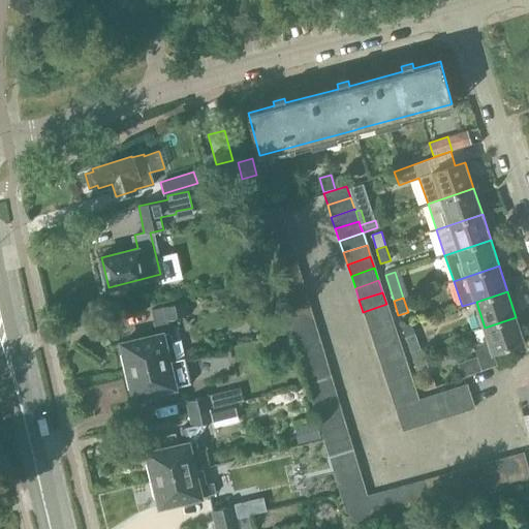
[(124,372),(177,360),(184,358),(180,340),(173,342),(166,320),(188,315),(185,302),(151,310),(157,336),(121,344),(123,353),(120,354),(124,372)]
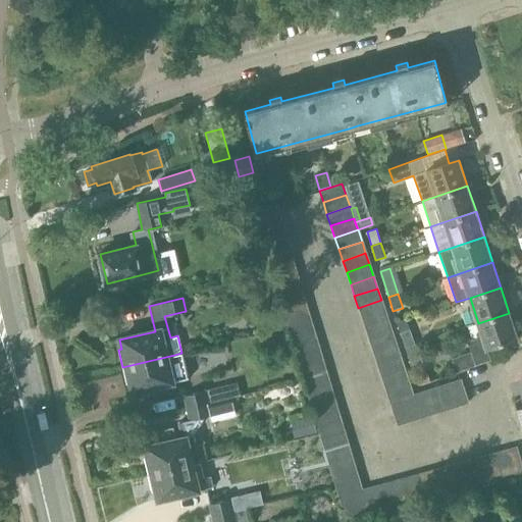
[(381,300),(358,308),(362,319),(385,311),(381,300)]
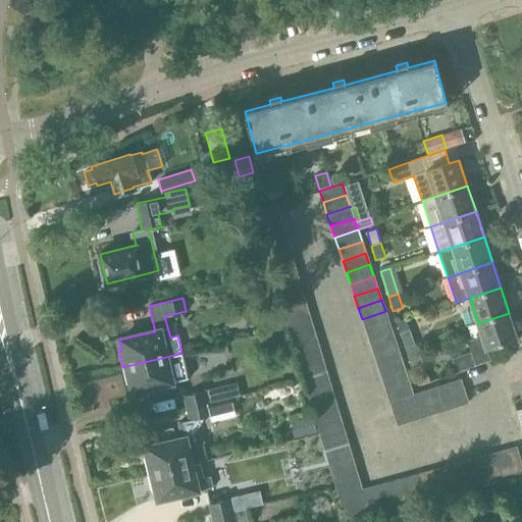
[(305,301),(280,308),(284,320),(309,312),(305,301)]
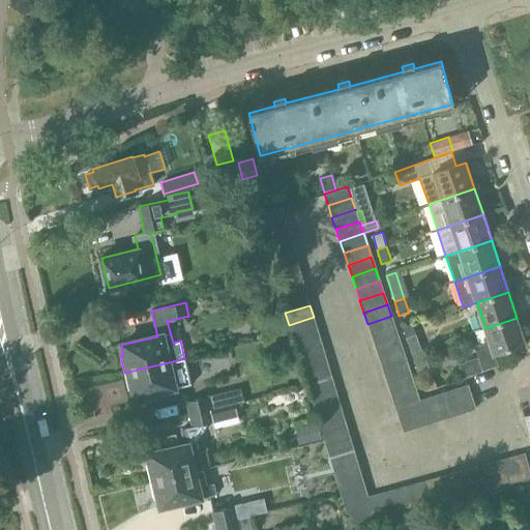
[(391,316),(367,324),(372,335),(395,328),(391,316)]
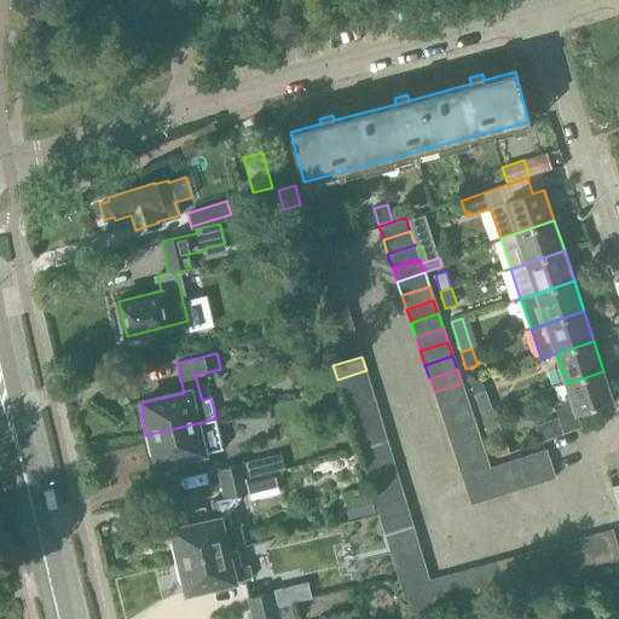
[(366,370),(337,380),(341,393),(370,385),(366,370)]
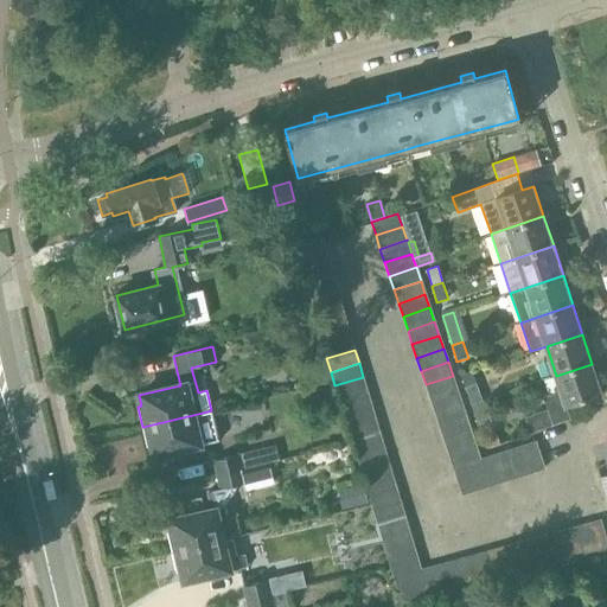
[(592,364),(556,376),(561,391),(543,397),(548,411),(528,419),(532,432),(570,419),(567,406),(601,395),(592,364)]
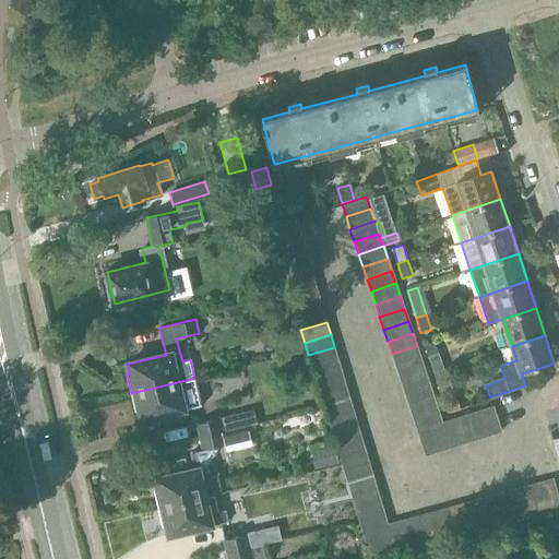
[(292,354),(306,351),(305,344),(289,347),(292,354)]
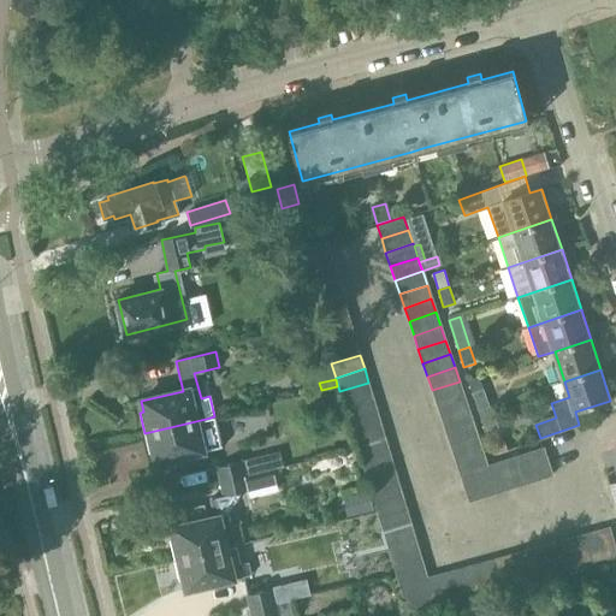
[(460,381),(432,390),(437,404),(463,395),(460,381)]
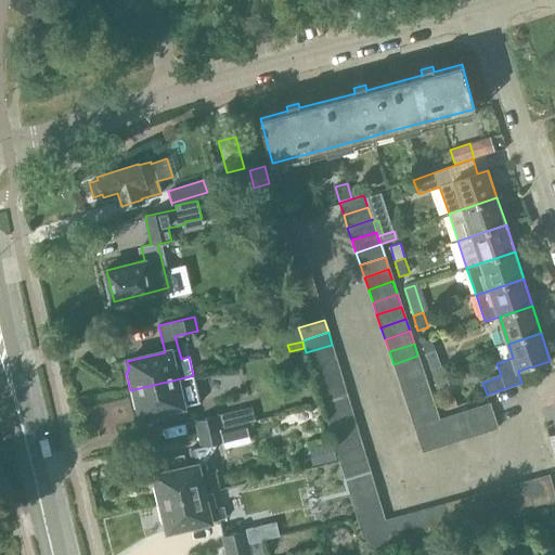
[(332,345),(306,352),(310,365),(336,358),(332,345)]
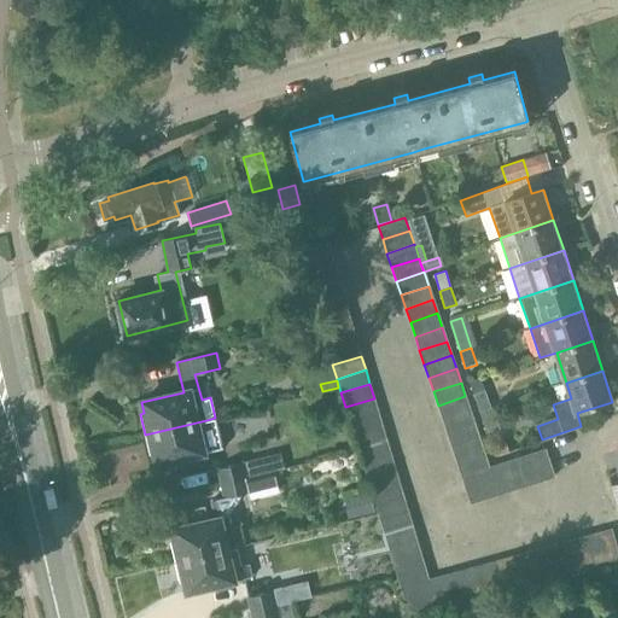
[(485,390),(473,394),(479,412),(490,408),(485,390)]
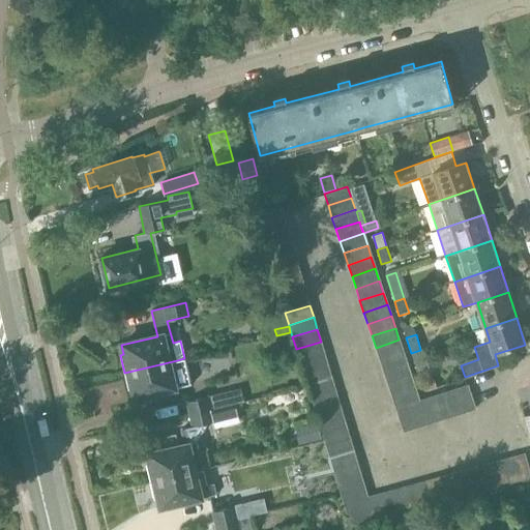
[(403,352),(399,340),(376,348),(380,359),(403,352)]
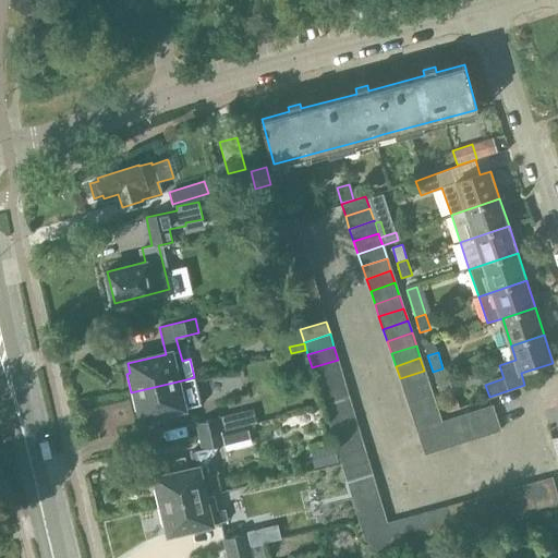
[(338,360),(312,367),(315,379),(341,372),(338,360)]
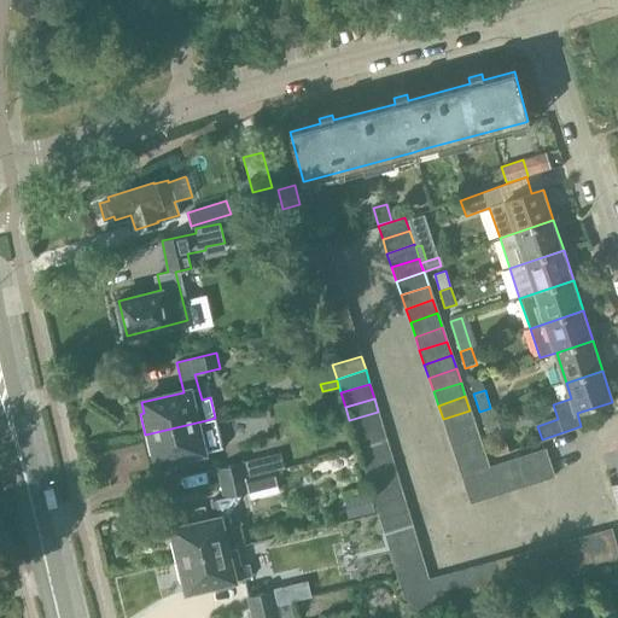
[(483,423),(496,418),(493,408),(479,413),(483,423)]
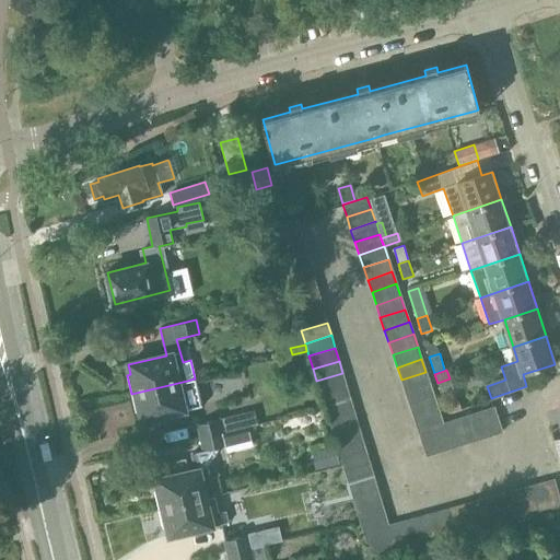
[(430,384),(426,372),(401,380),(406,393),(430,384)]
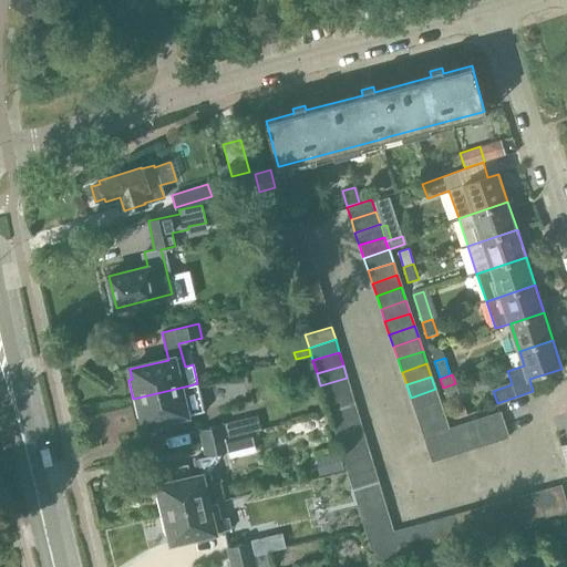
[(347,378),(320,385),(325,399),(351,391),(347,378)]
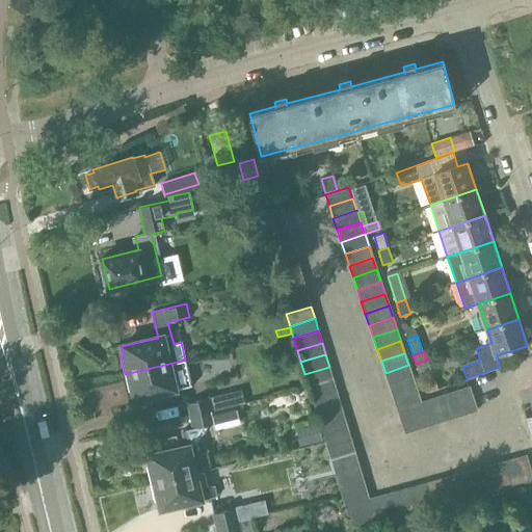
[(178,362),(125,374),(129,392),(133,391),(135,400),(184,389),(178,362)]
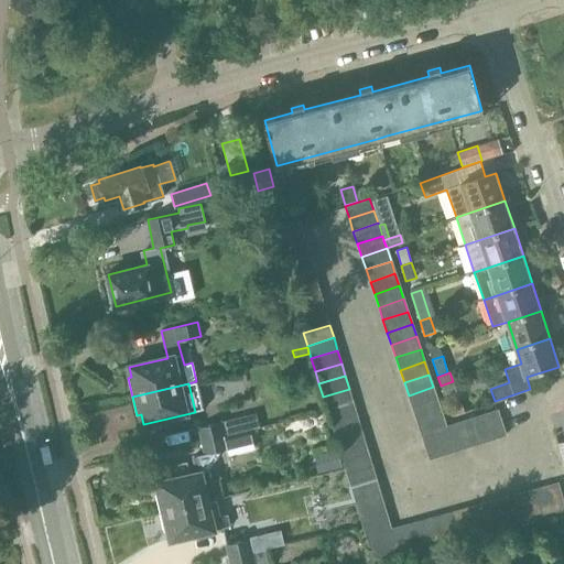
[(437,400),(433,387),(409,396),(412,408),(437,400)]
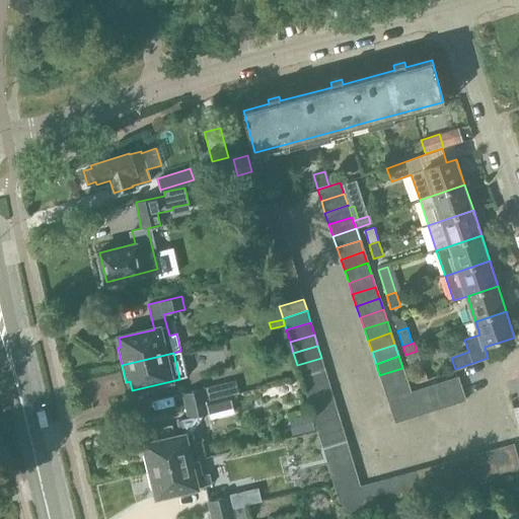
[(324,369),(321,358),(297,365),(300,377),(324,369)]
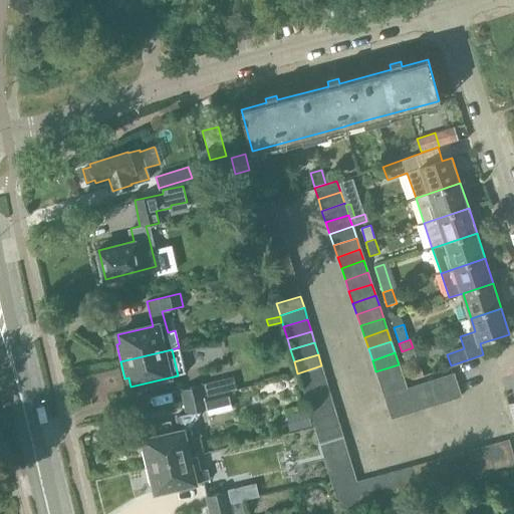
[(403,376),(399,364),(375,371),(379,384),(403,376)]
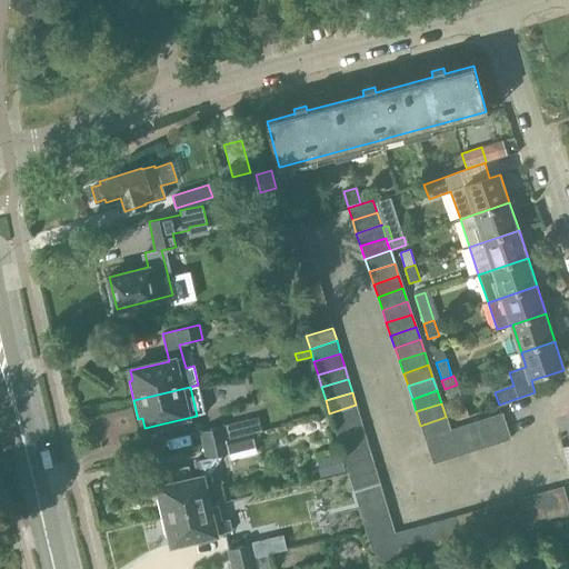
[(360,418),(356,405),(329,413),(333,426),(360,418)]
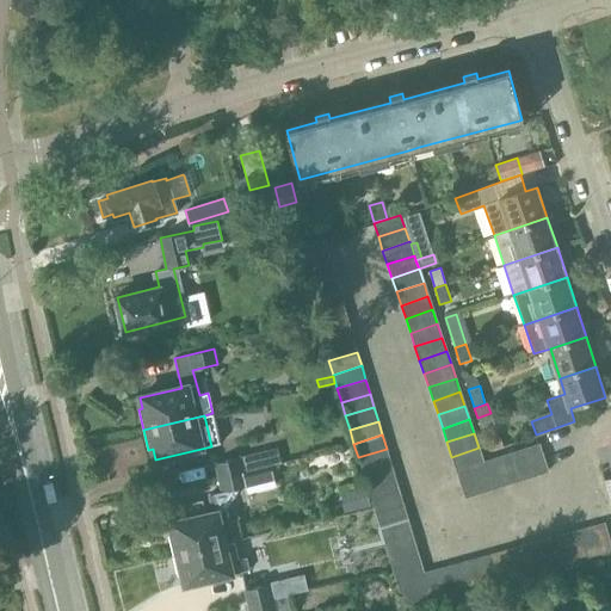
[(525,448),(535,475),(549,470),(539,443),(525,448)]
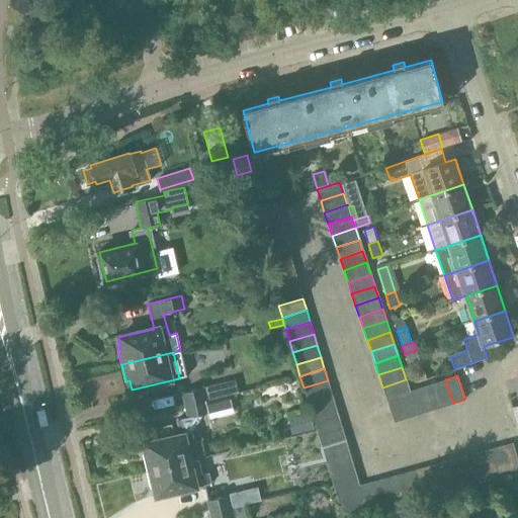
[(185,405),(229,395),(249,390),(246,376),(203,386),(182,393),(185,405)]
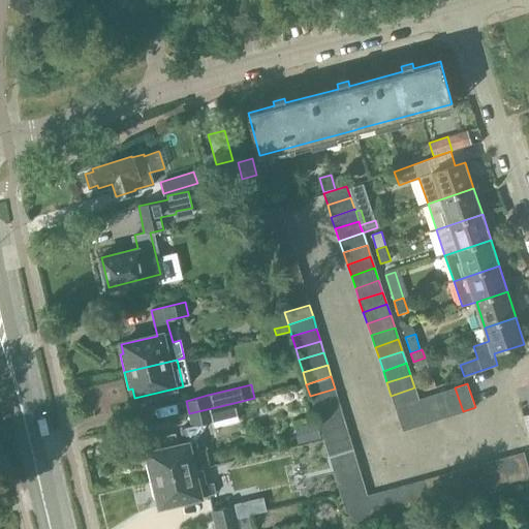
[(414,387),(391,396),(396,408),(407,404),(418,400),(414,387)]
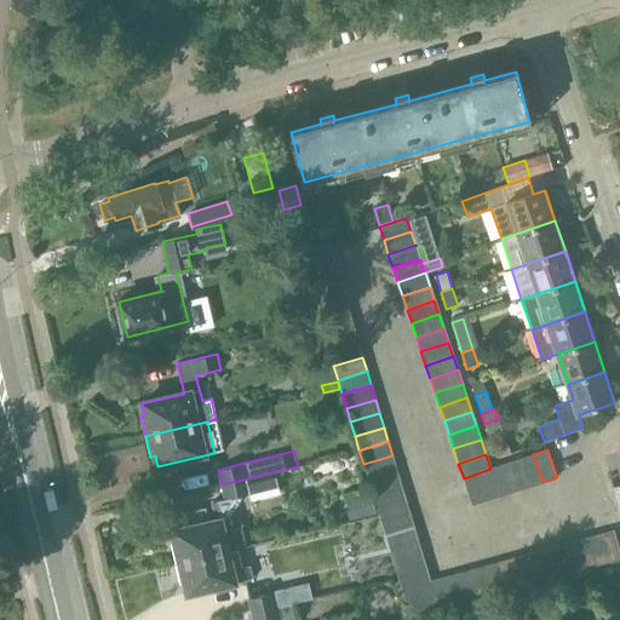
[(543,482),(533,454),(520,459),(528,487),(543,482)]
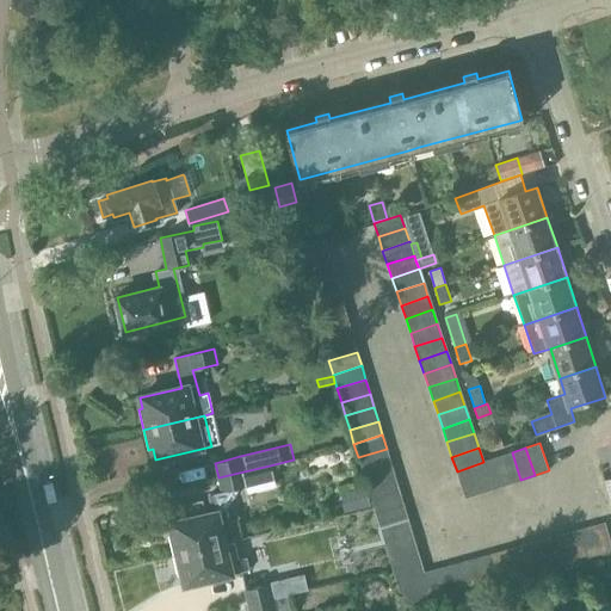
[(390,463),(387,449),(358,457),(362,471),(390,463)]
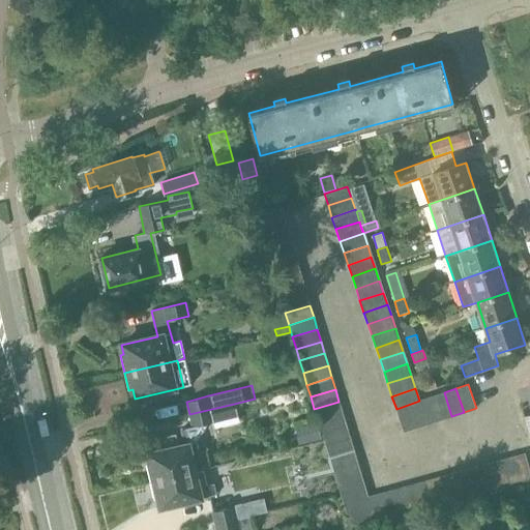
[(451,416),(444,392),(432,396),(440,420),(451,416)]
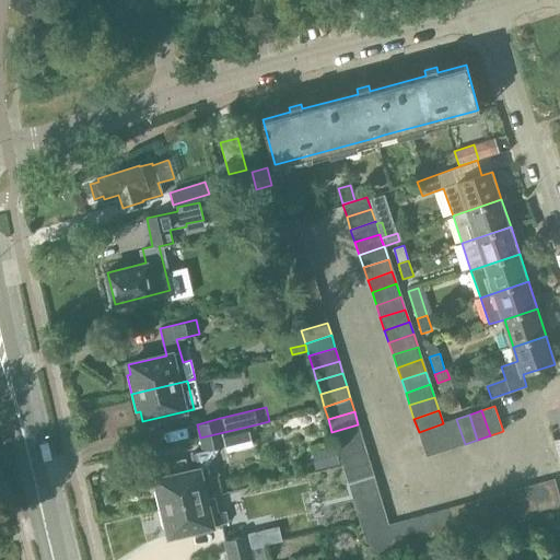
[(465,444),(456,419),(444,423),(452,448),(465,444)]
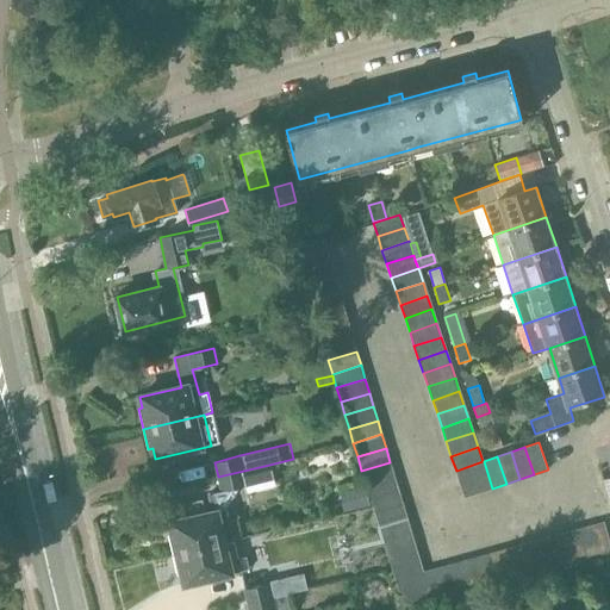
[(484,461),(483,461),(470,466),(479,493),(492,489),(484,461)]
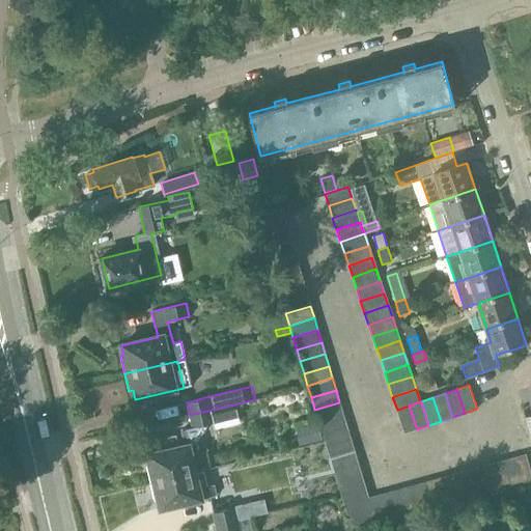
[(343,414),(339,402),(314,410),(318,422),(343,414)]
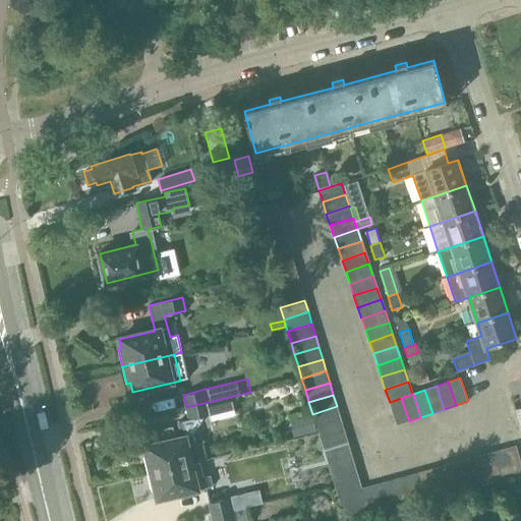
[(230,397),(186,407),(188,418),(178,420),(181,436),(173,438),(170,427),(150,432),(152,443),(145,445),(151,473),(198,462),(198,461),(206,460),(201,444),(195,445),(192,435),(198,424),(197,418),(210,415),(211,420),(235,414),(230,397)]
